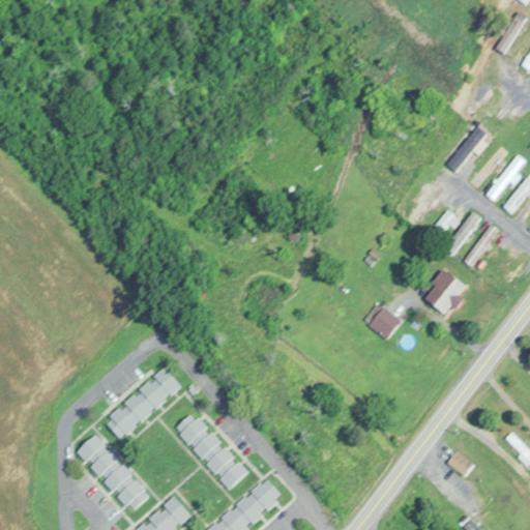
[(498,48),(507,53),(526,15),(517,9),(498,48)]
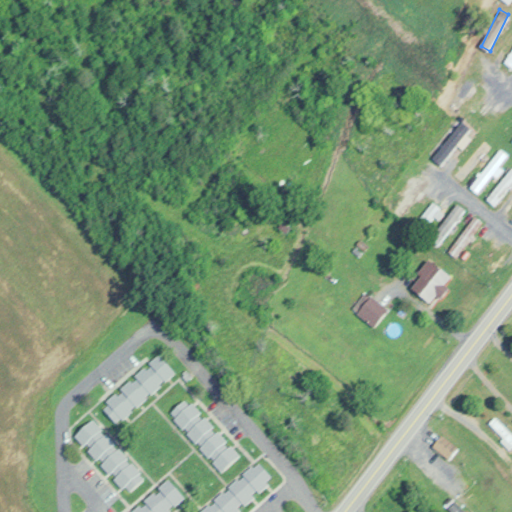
[(511,48),(503,61),(511,66),(511,48)]
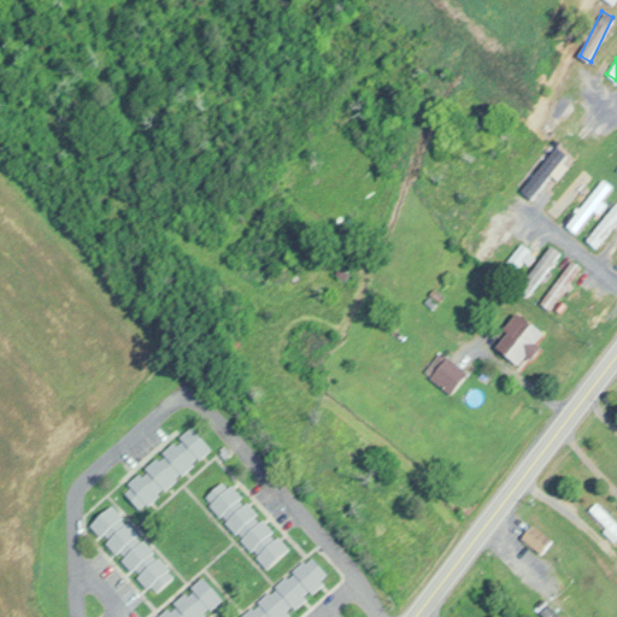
[(547,116),(559,124),(574,101),(562,93),(547,116)]
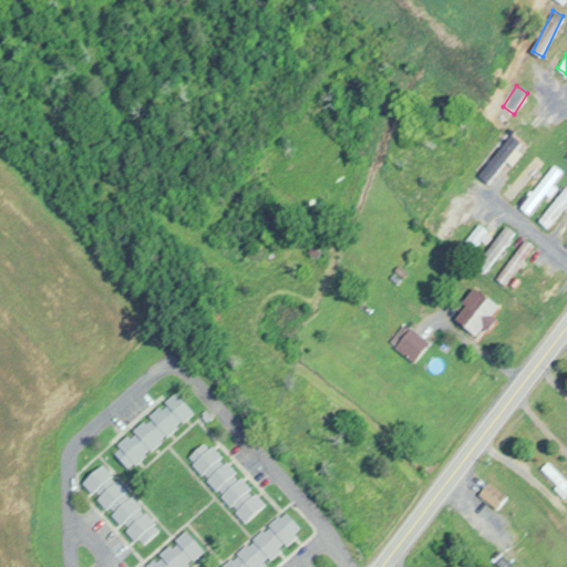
[(521,143),(511,135),(481,174),(491,182),(521,143)]
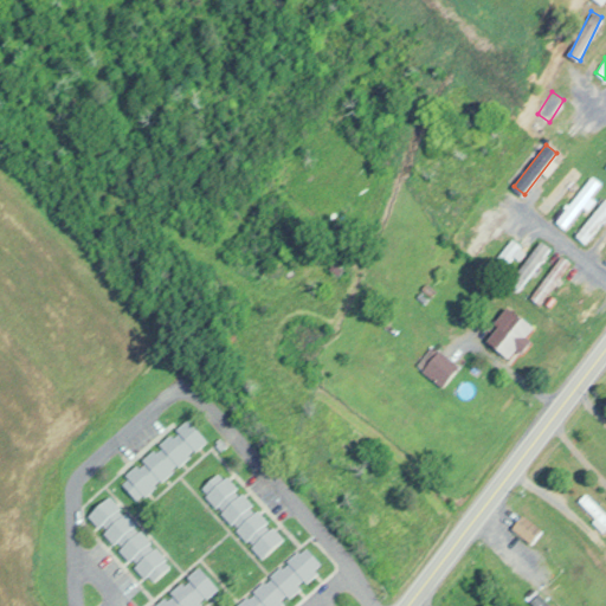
[(559,223),(569,229),(598,180),(587,173),(559,223)]
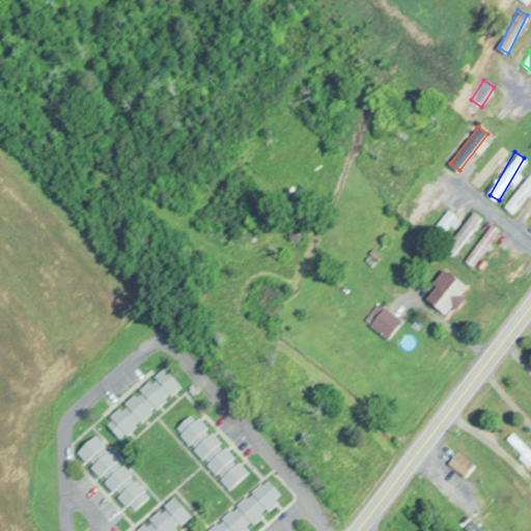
[(530,172),(503,204),(511,212),(530,189),(530,172)]
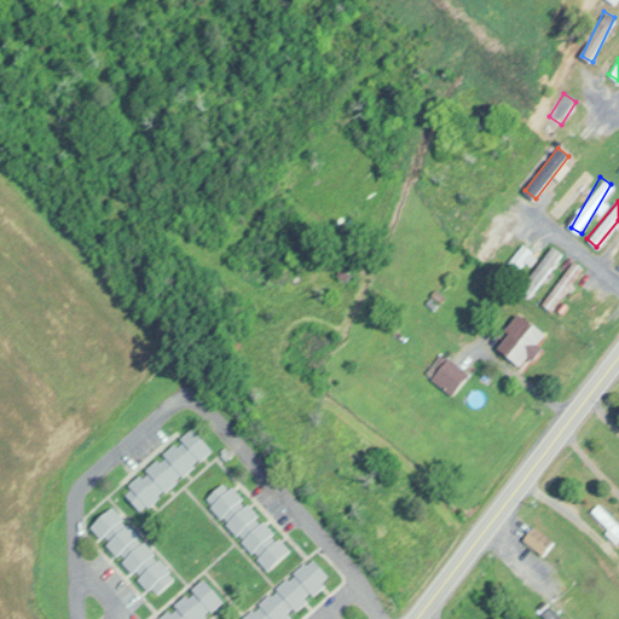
[(532,253),(522,243),(497,271),(507,279),(532,253)]
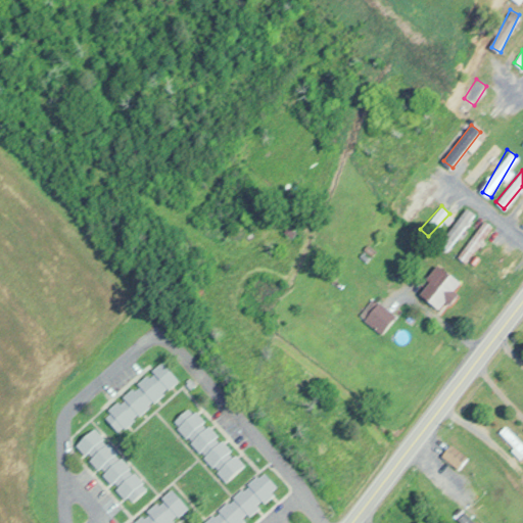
[(475,212),(466,206),(437,243),(446,250),(475,212)]
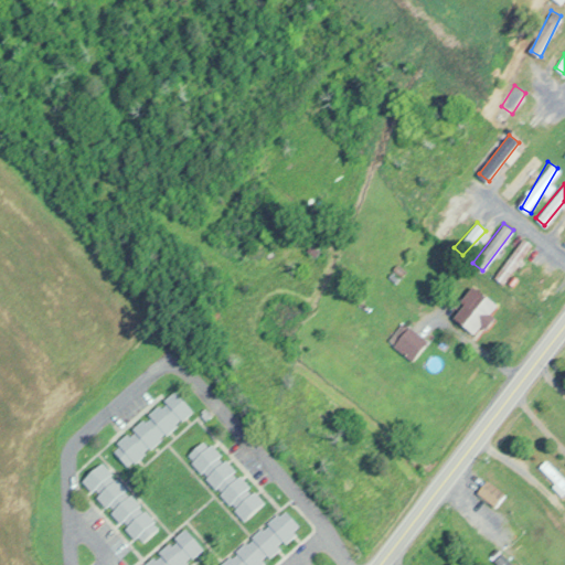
[(493,277),(503,284),(532,243),(522,236),(493,277)]
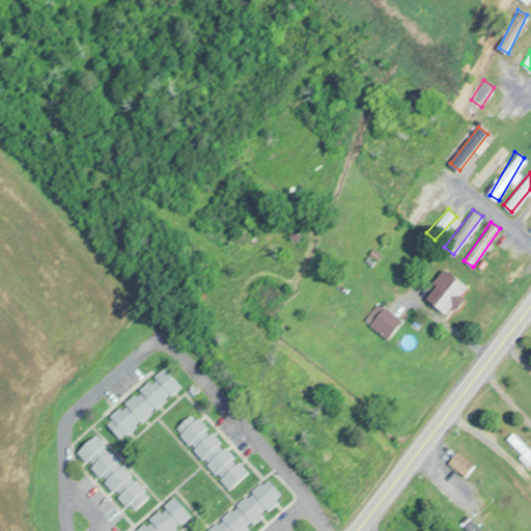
[(471,290),(448,270),(425,296),(447,315),(471,290)]
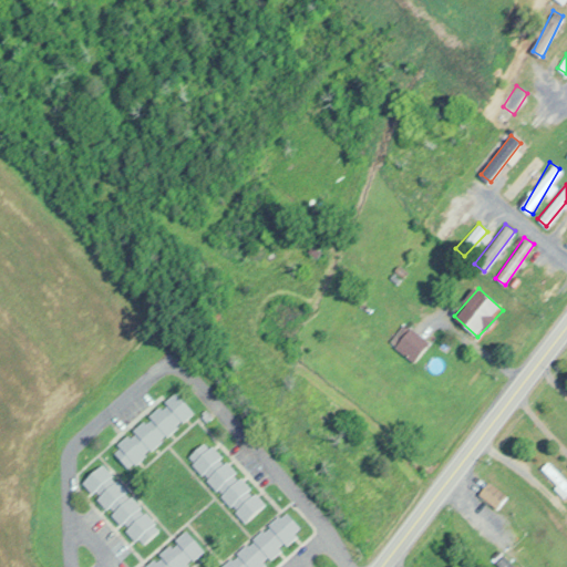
[(430,342),(405,322),(390,341),(415,361),(430,342)]
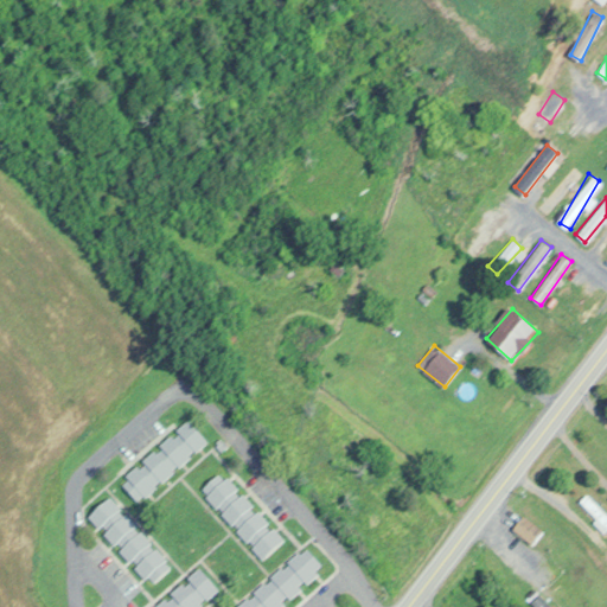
[(209,441),(190,419),(119,479),(138,502),(209,441)]
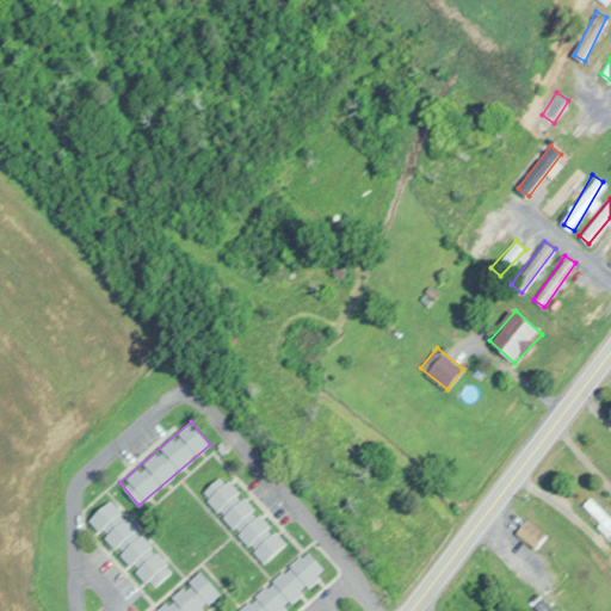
[(263,563),(285,544),(226,473),(203,492),(263,563)]
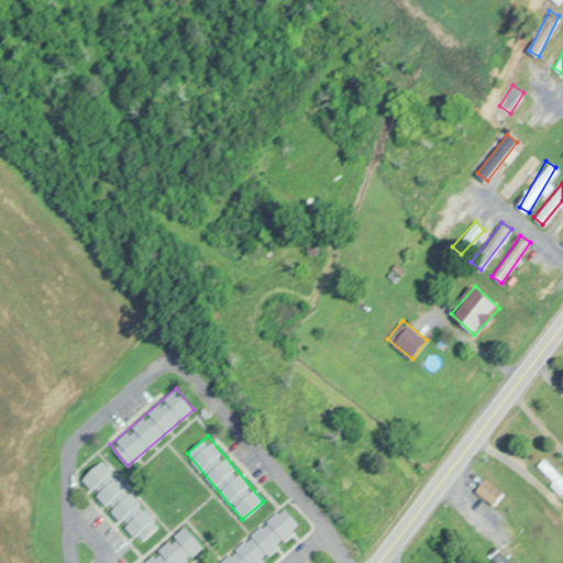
[(538,466),(562,492),(562,477),(544,459),(538,466)]
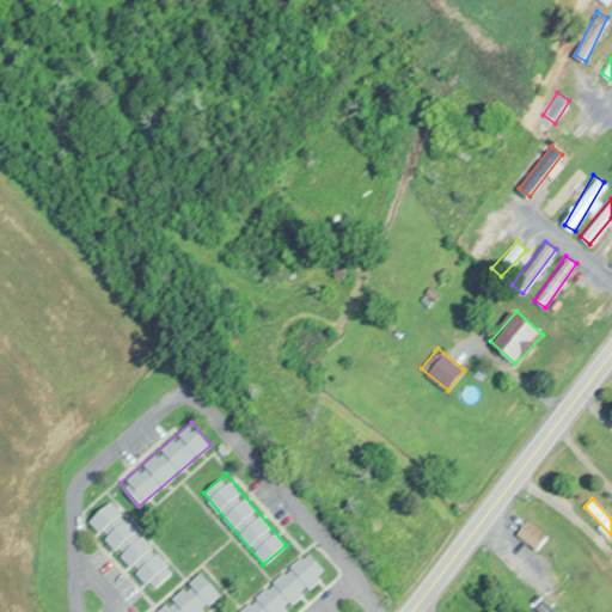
[(175,570),(111,500),(89,521),(152,591),(175,570)]
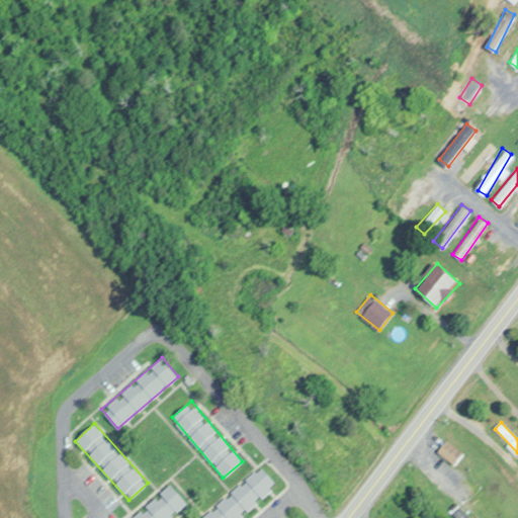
[(438,455),(456,463),(462,449),(444,441),(438,455)]
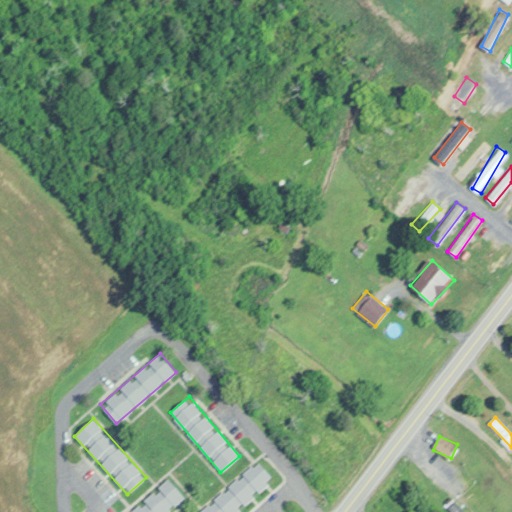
[(236,511),(272,480),(255,461),(199,511),(236,511)]
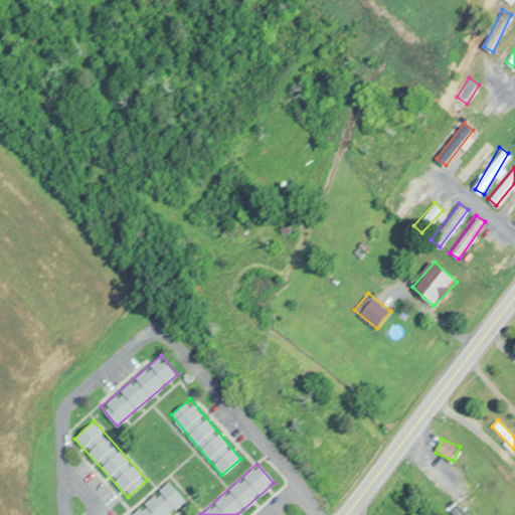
[(169,514),(186,500),(169,481),(130,514),(169,514)]
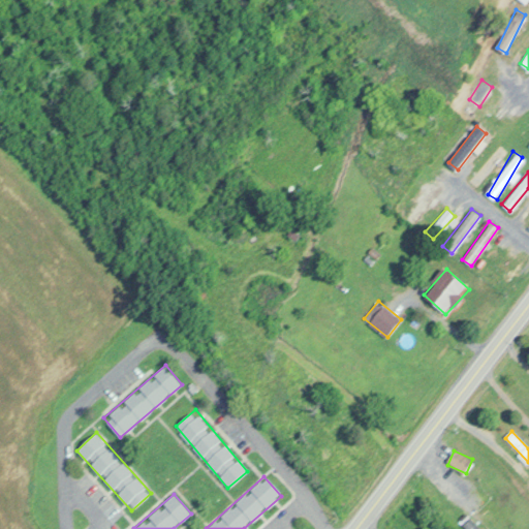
[(480,528),(471,519),(463,526),(465,528),(480,528)]
